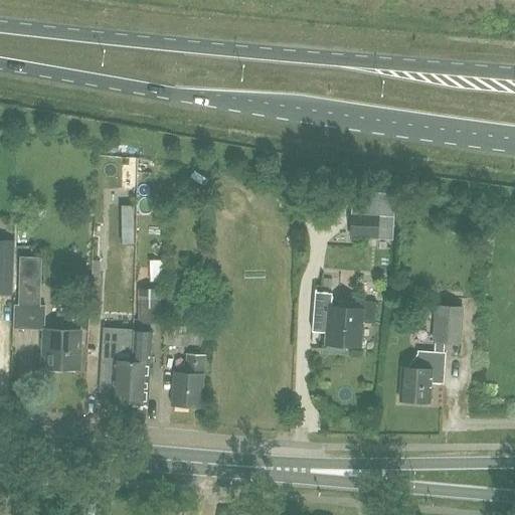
[(359,209),(374,209),(375,191),(359,191),(359,209)]
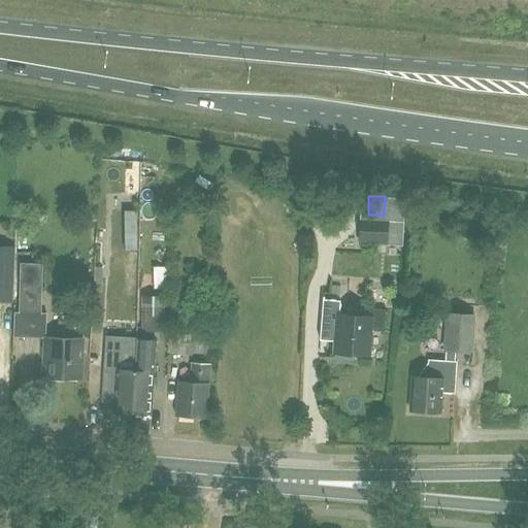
[(124,252),(137,252),(136,210),(124,210),(124,252)]
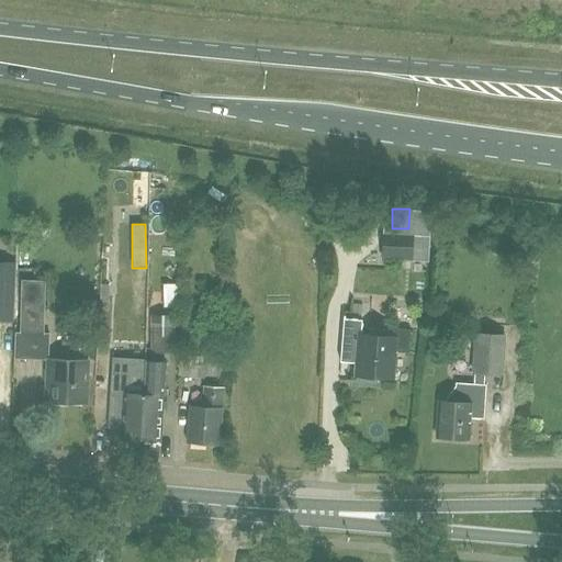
[(412,260),(412,235),(384,233),(382,259),(412,260)]
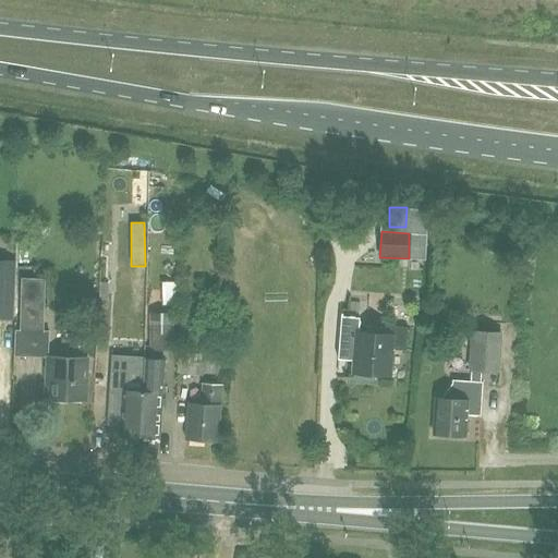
[(0,318),(13,319),(15,261),(0,259),(0,318)]
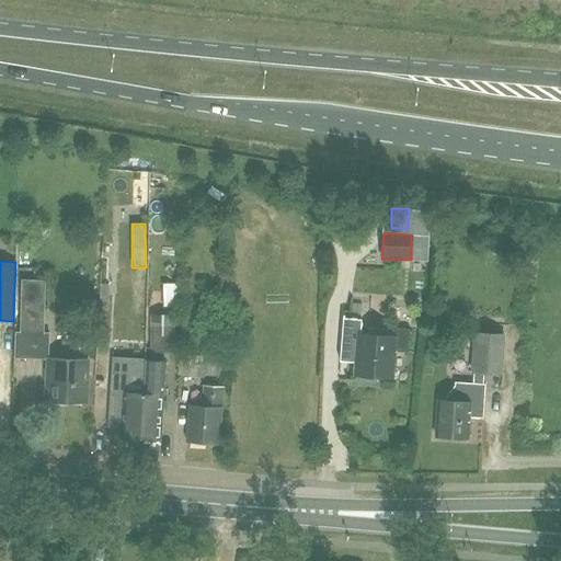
[(44,333),(45,281),(22,279),(21,332),(44,333)]
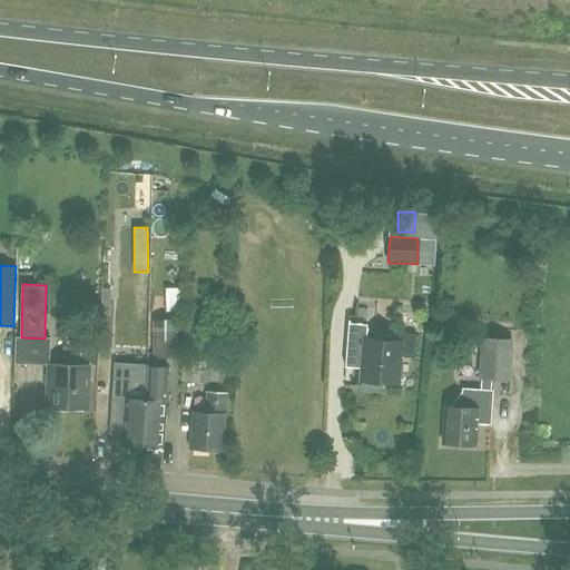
[(173,313),(187,313),(186,288),(172,290),(173,313)]
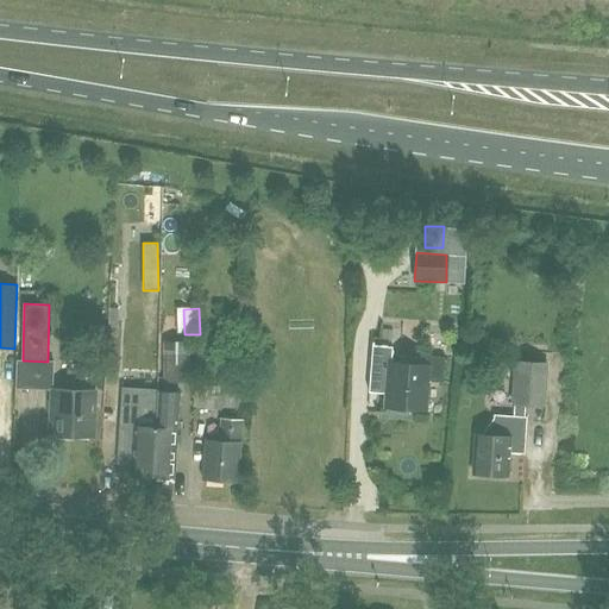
[(157,401),(158,385),(158,381),(156,381),(157,362),(144,362),(142,406),(136,406),(137,370),(135,369),(137,338),(120,337),(118,369),(110,368),(110,385),(104,385),(104,405),(119,406),(118,429),(135,431),(131,476),(133,476),(136,478),(143,479),(146,476),(152,477),(157,401)]
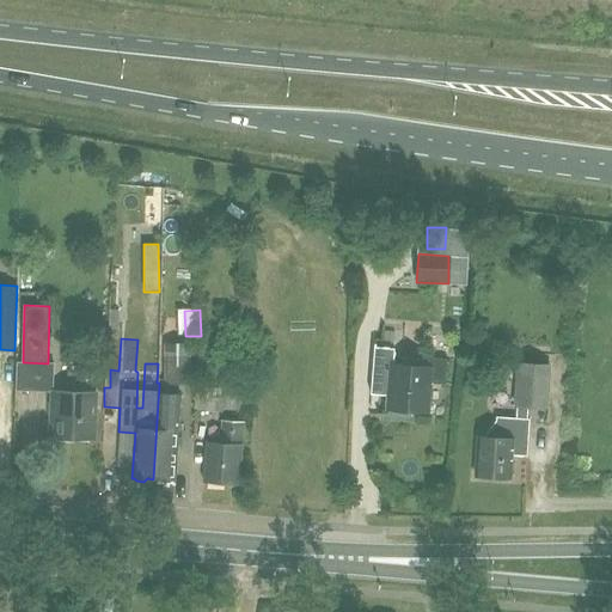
[(164,385),(191,385),(191,343),(165,343),(164,385)]
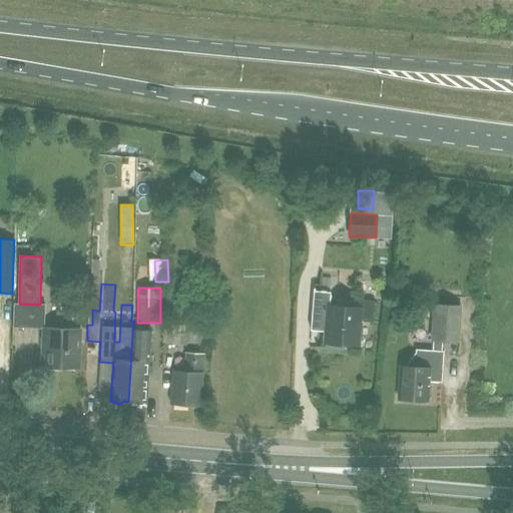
[(331,293),(314,291),(312,330),(326,331),(324,348),(344,349),(345,343),(357,344),(359,321),(372,322),(374,301),(358,300),(357,308),(331,306),(331,293)]
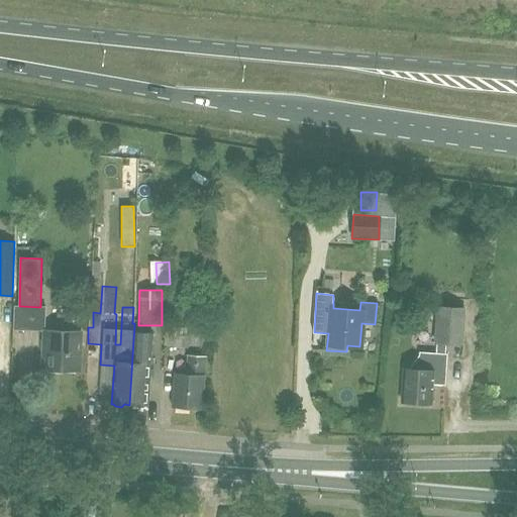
[(461,345),(463,308),(437,306),(435,343),(436,343),(435,352),(420,351),(419,354),(411,369),(404,368),(402,402),(430,403),(431,385),(445,386),(447,354),(445,354),(445,343),(461,345)]
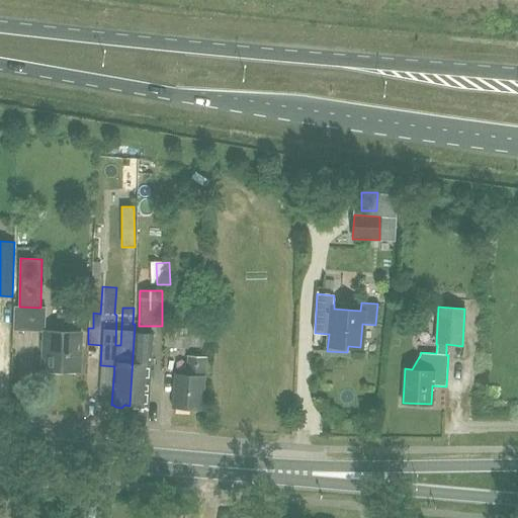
[(145,409),(147,407),(149,407),(151,364),(153,334),(135,333),(136,324),(135,324),(135,328),(134,341),(130,406),(136,406),(138,409),(145,409)]
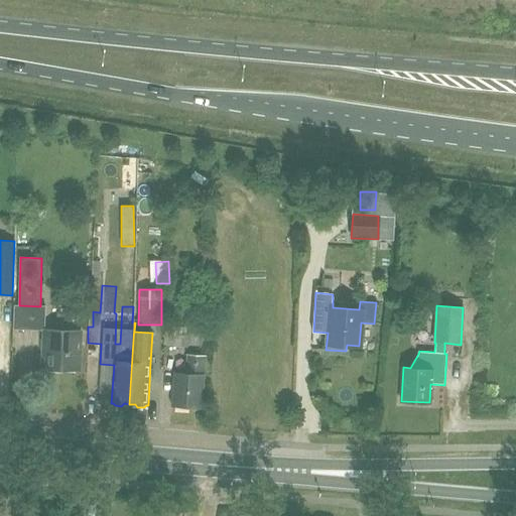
[(80,369),(81,331),(45,330),(43,368),(80,369)]
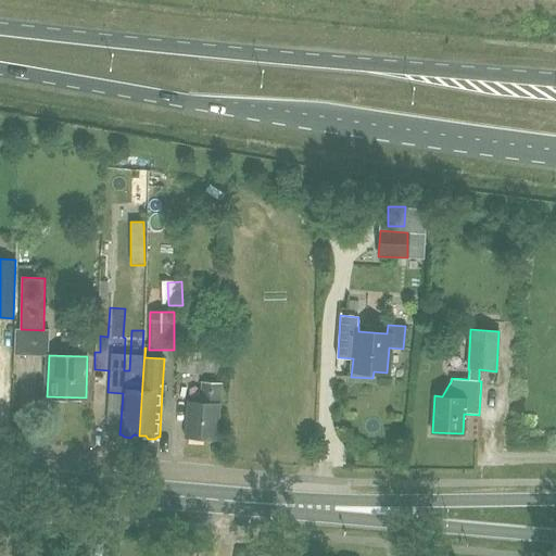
[(217,441),(222,383),(202,382),(201,402),(188,401),(185,439),(217,441)]
